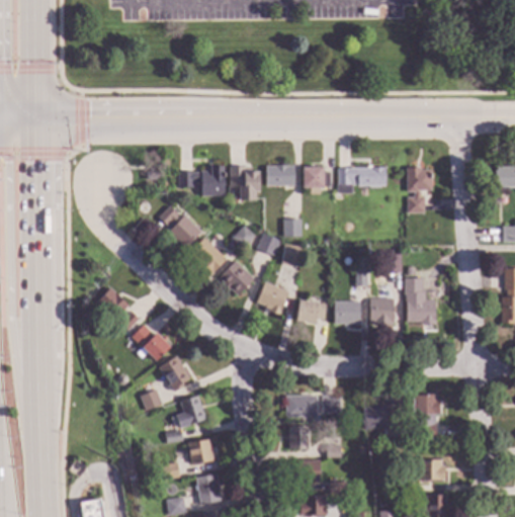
[(260,191),(259,191),(259,198),(242,199),(242,191),(240,191),(239,166),(260,165),(260,191)]
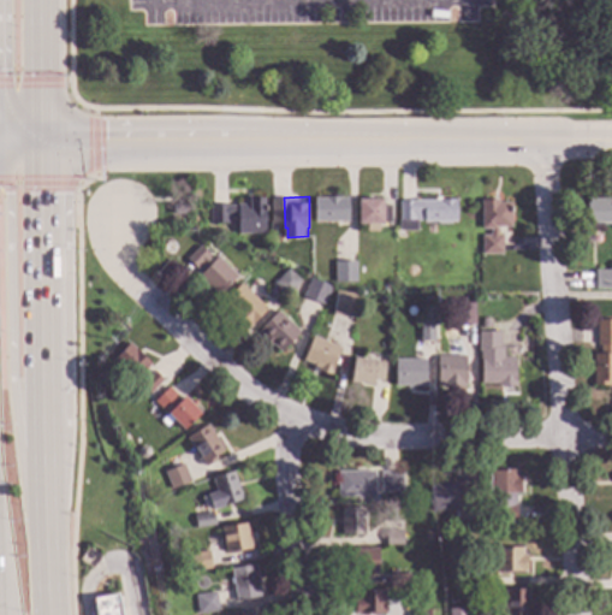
[(343,197),(350,197),(350,220),(318,220),(316,197),(343,196),(343,197)]
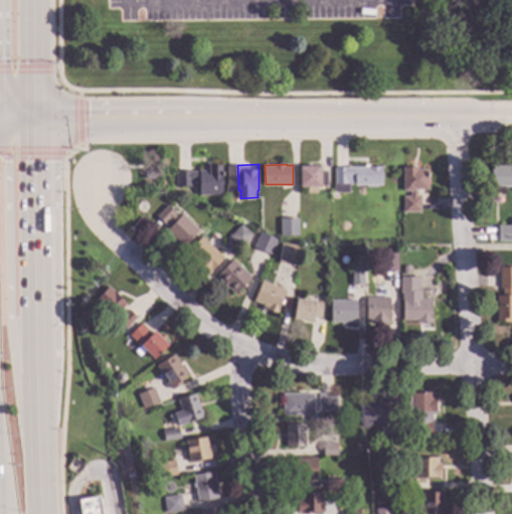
[(223,195),(200,196),(200,180),(193,180),(193,186),(177,187),(177,171),(193,171),(193,172),(200,172),(200,170),(207,170),(206,165),(222,165),(223,195)]
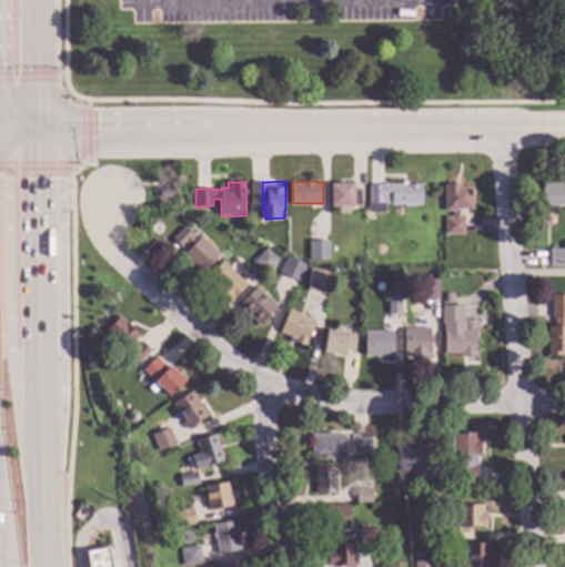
[(564,206),(558,206),(558,211),(550,211),(550,206),(543,206),(543,182),(564,182),(564,206)]
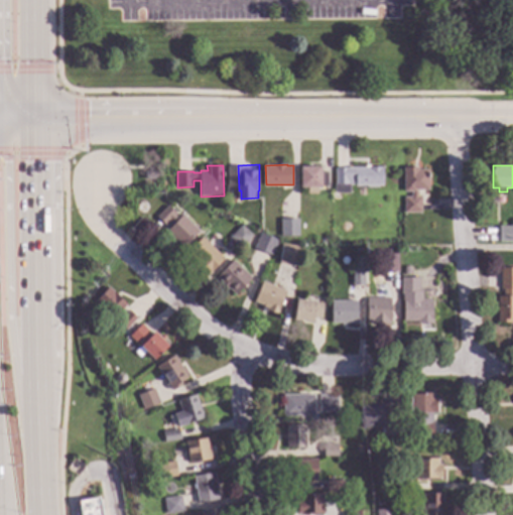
[(323,166),(323,171),(329,171),(329,185),(318,186),(318,194),(308,194),(308,186),(302,186),(301,166),(323,166)]
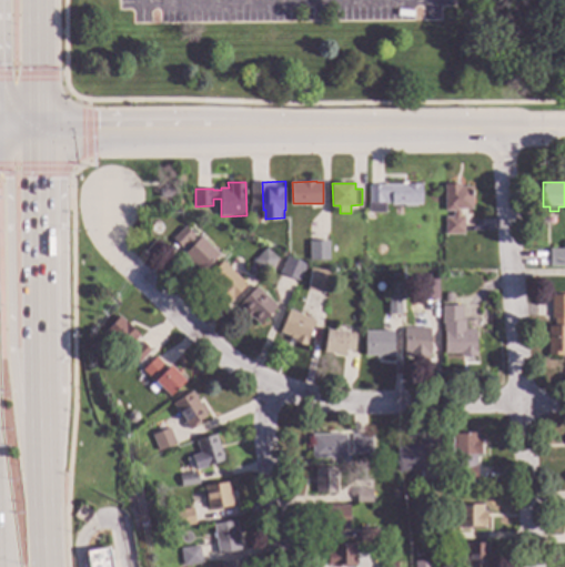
[(423,203),(393,203),(393,202),(386,202),(386,212),(371,213),(371,202),(372,202),(371,184),(407,184),(407,183),(422,183),(423,203)]
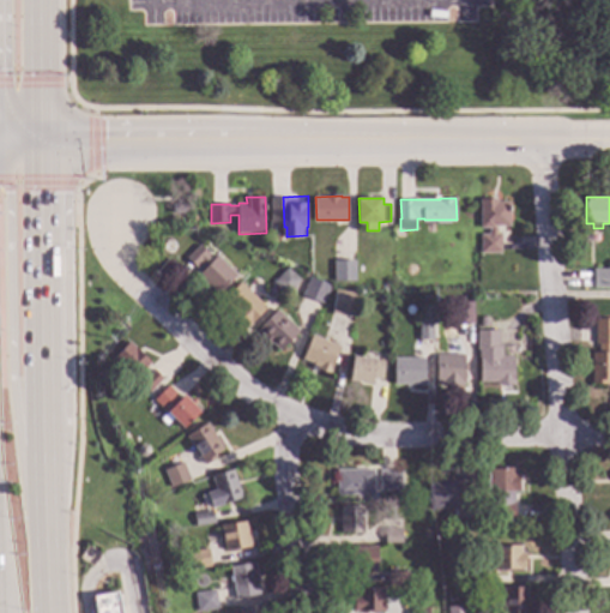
[(499,202),(511,202),(511,226),(497,226),(497,234),(502,234),(502,252),(482,252),(482,234),(490,234),(490,228),(482,228),(482,199),(499,199),(499,202)]
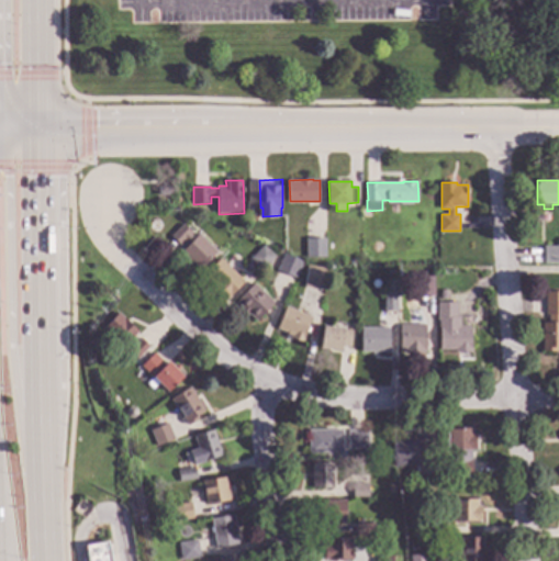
[(172,195),(160,195),(160,187),(172,188),(172,195)]
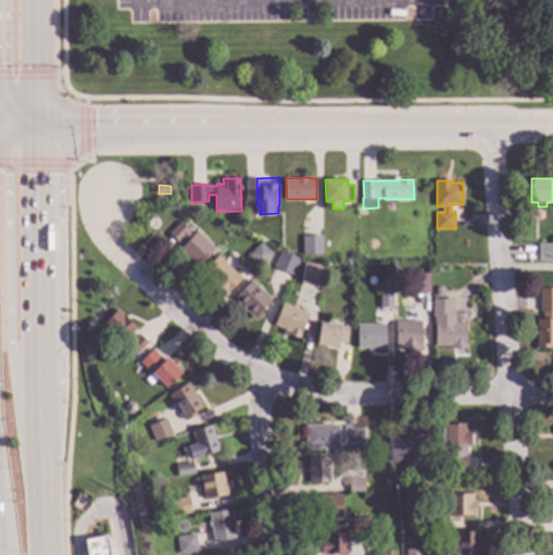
[(191,229),(190,231),(195,236),(199,231),(216,248),(199,266),(181,249),(189,241),(185,237),(179,242),(171,234),(183,222),(191,229)]
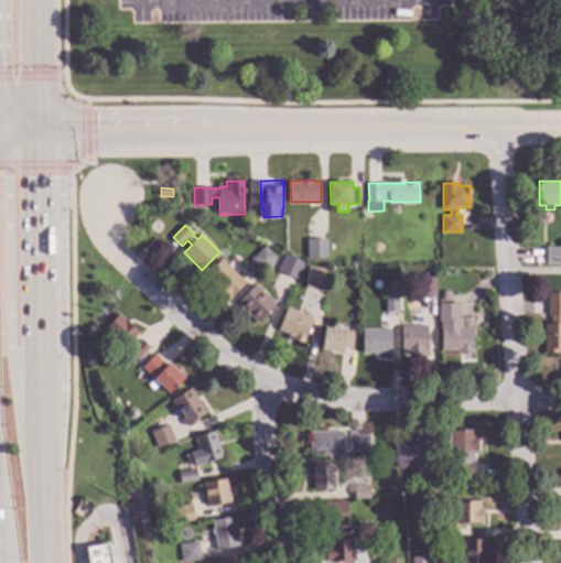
[(328,258),(309,258),(309,239),(328,239),(328,258)]
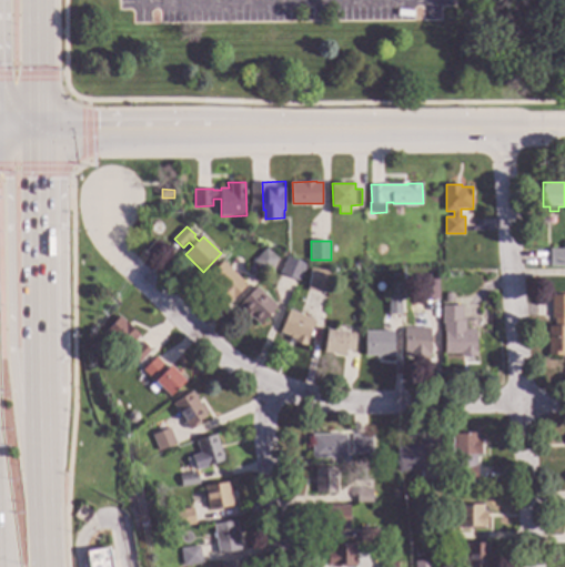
[(280,260),(266,272),(255,261),(268,249),(280,260)]
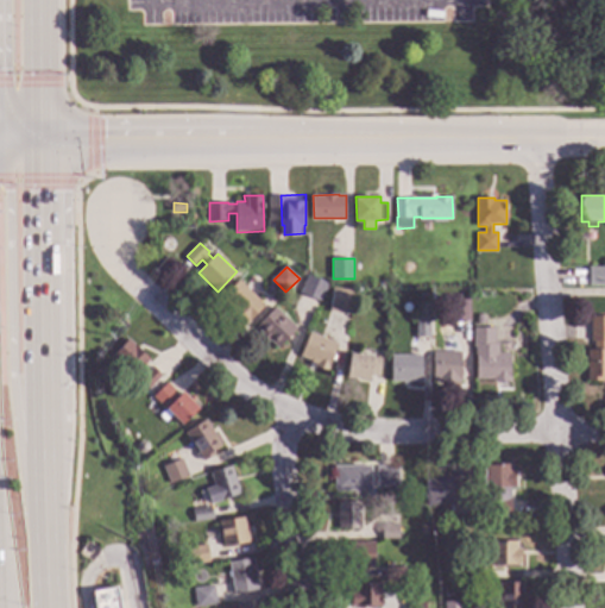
[(604,286),(591,286),(591,267),(604,267),(604,286)]
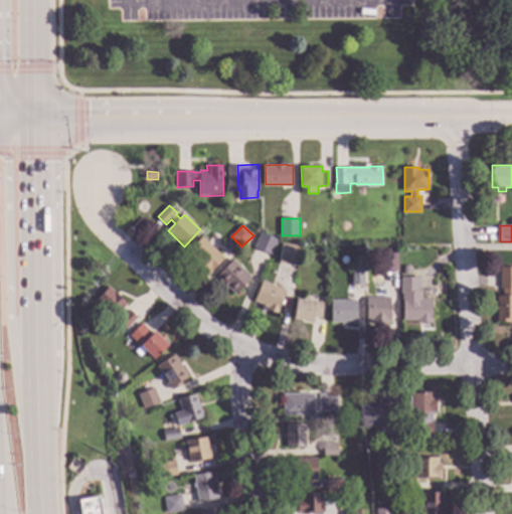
[(279,239),(273,253),(256,246),(262,231),(279,239)]
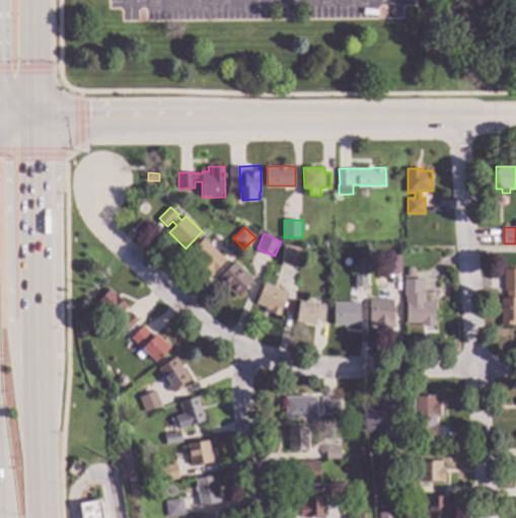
[(226,260),(214,273),(215,274),(213,276),(191,252),(205,238),(226,260)]
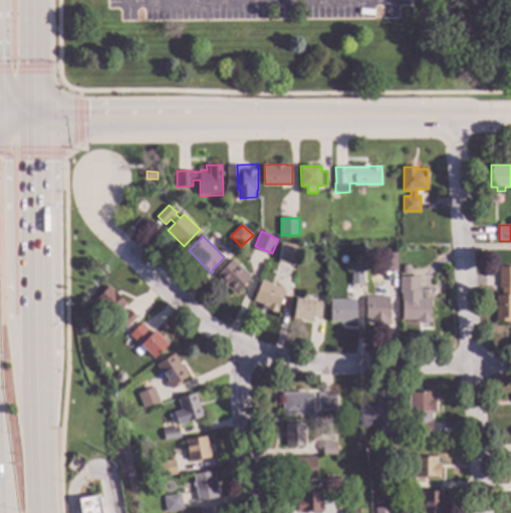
[(299,245),(296,264),(280,262),(283,242),(299,245)]
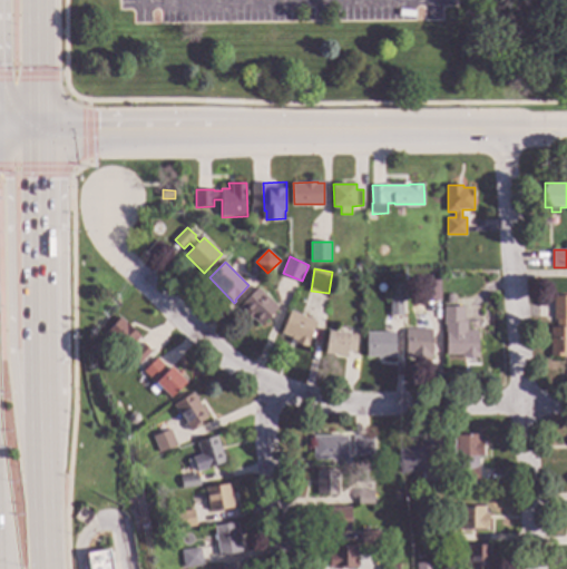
[(442,300),(423,300),(423,281),(441,281),(442,300)]
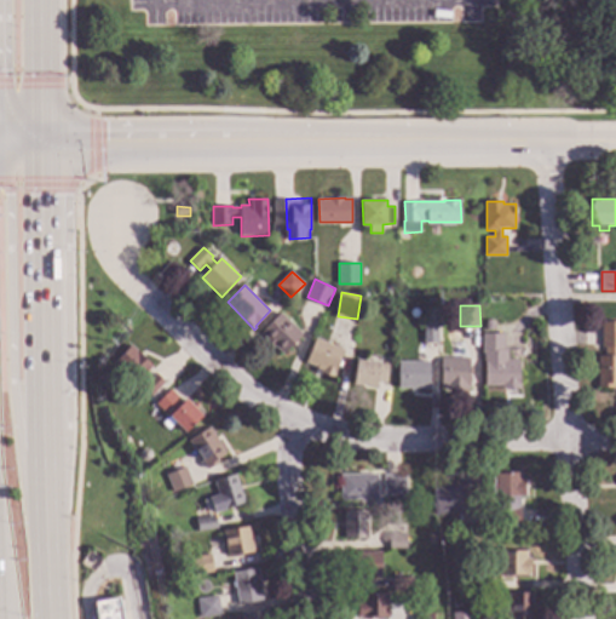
[(304,333),(285,354),(276,345),(274,348),(266,340),(269,338),(263,332),(282,313),(304,333)]
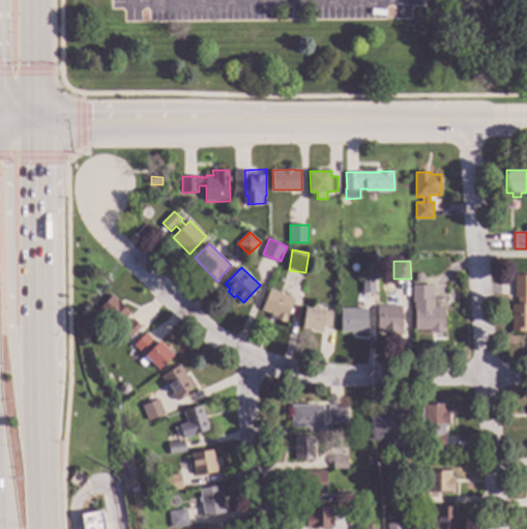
[(526,331),(514,331),(514,304),(519,304),(519,297),(516,297),(516,275),(526,275),(526,331)]
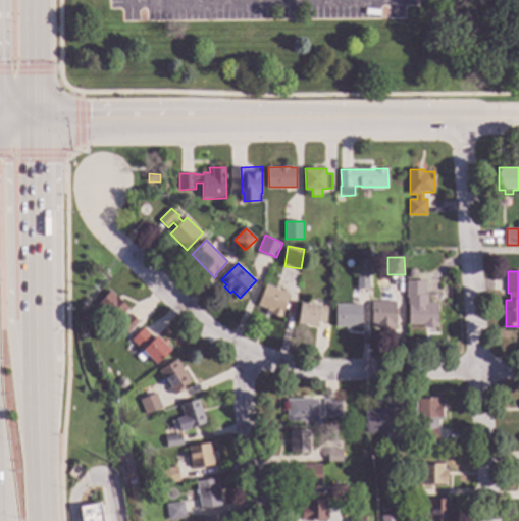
[(370,289),(358,289),(358,272),(369,272),(370,289)]
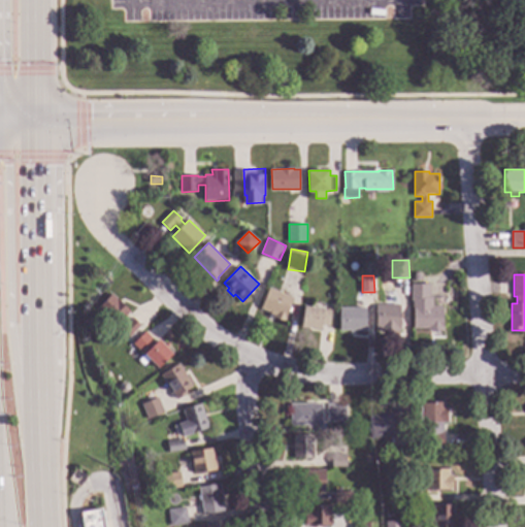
[(430,297),(433,297),(433,305),(444,305),(444,326),(445,326),(445,330),(428,330),(428,328),(414,328),(414,307),(414,300),(413,300),(413,284),(430,284),(430,297)]
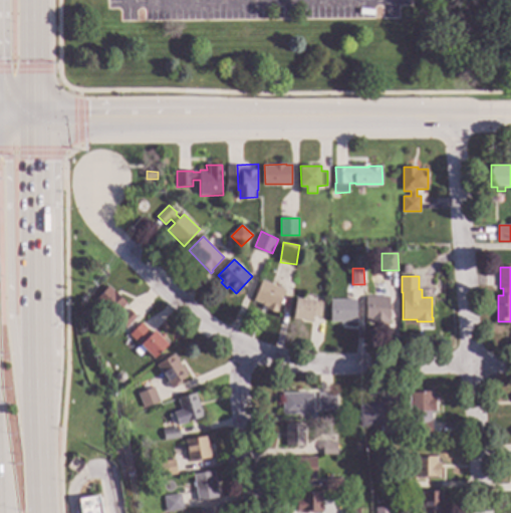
[(286,290),(277,313),(267,308),(267,307),(263,306),(264,304),(254,300),(263,280),(286,290)]
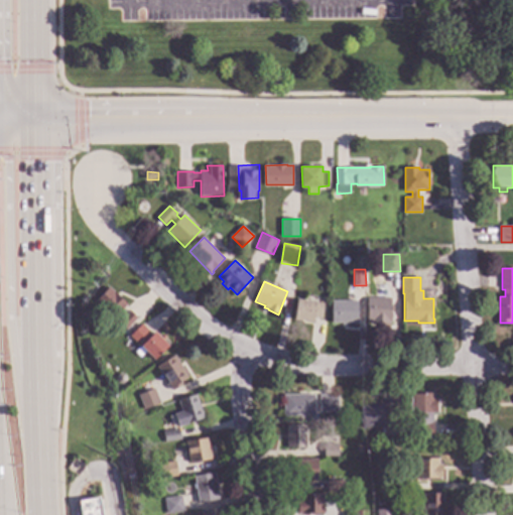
[(129,304),(124,309),(128,313),(131,310),(139,317),(128,330),(120,323),(123,318),(119,314),(115,317),(97,300),(110,286),(129,304)]
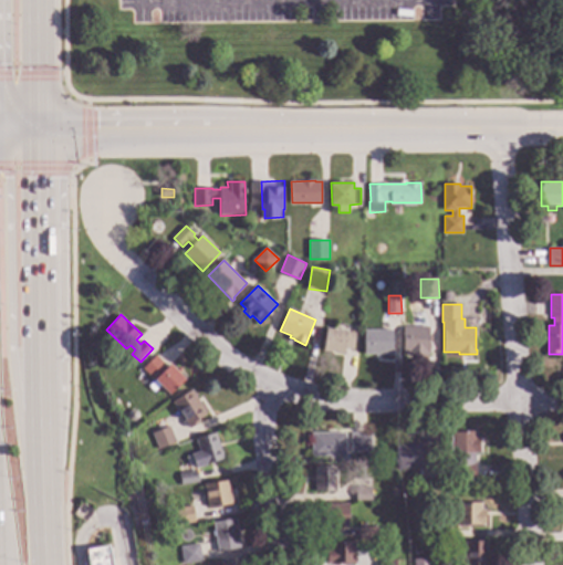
[(430,353),(429,353),(429,354),(408,354),(408,353),(405,353),(405,326),(430,326),(430,353)]
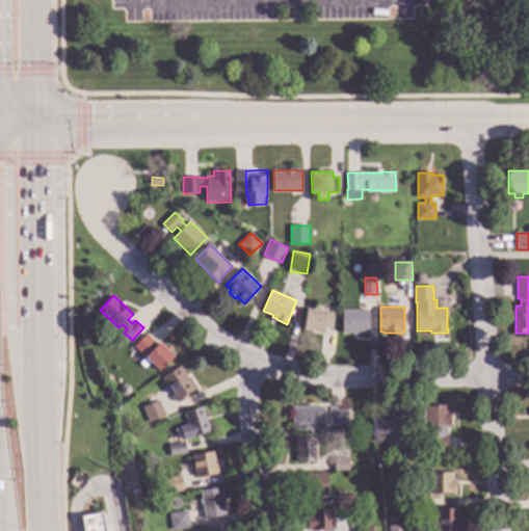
[(327,311),(327,312),(335,313),(333,329),(326,328),(325,332),(305,329),(308,309),(327,311)]
